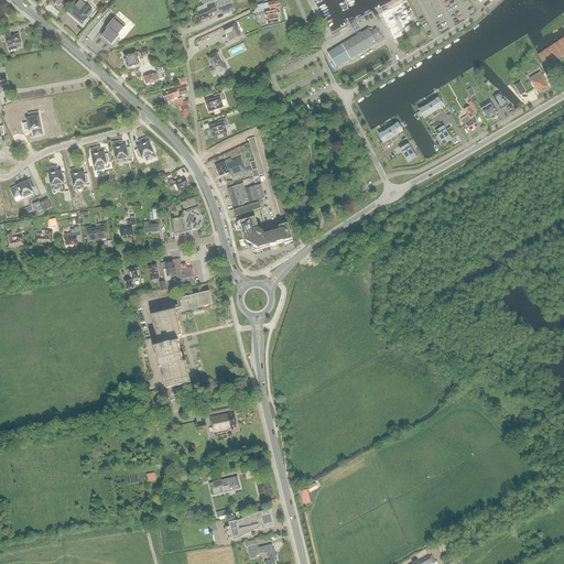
[(269,3),(270,10),(271,10),(272,12),(266,13),(268,24),(279,22),(277,11),(275,11),(275,9),(282,8),(280,0),(269,3)]
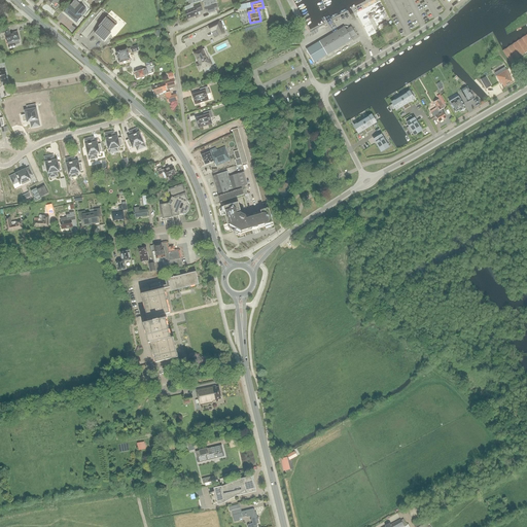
[(82,16),(86,12),(74,1),(65,12),(77,24),(82,16)]
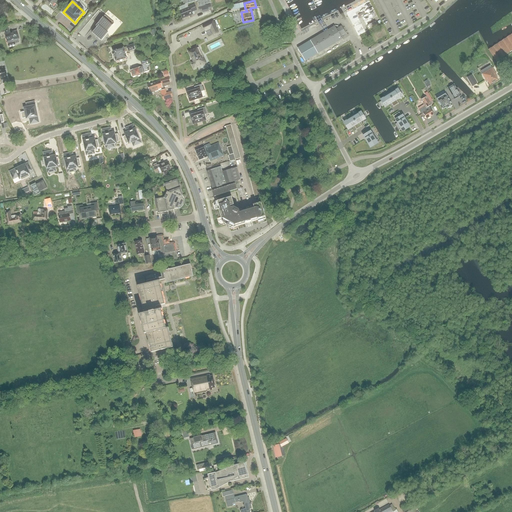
[(180,11),(182,19),(193,15),(192,12),(196,10),(194,5),(180,11)]
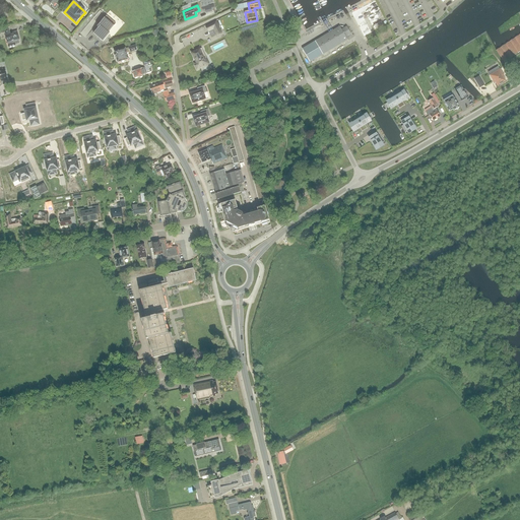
[(99,27),(93,34),(103,42),(110,34),(109,33),(116,24),(107,16),(98,26),(99,27)]
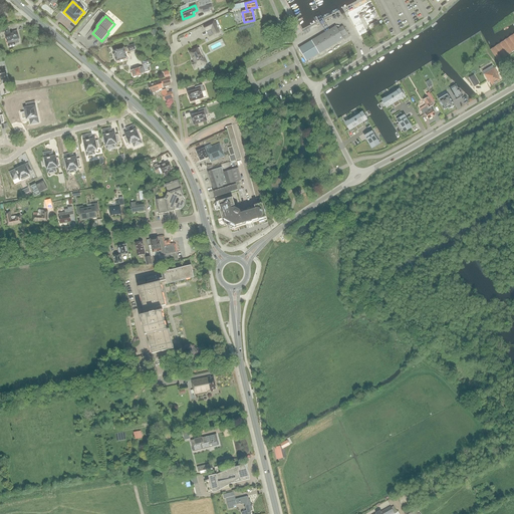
[(214,35),(219,33),(214,21),(204,26),(206,31),(211,29),(214,35)]
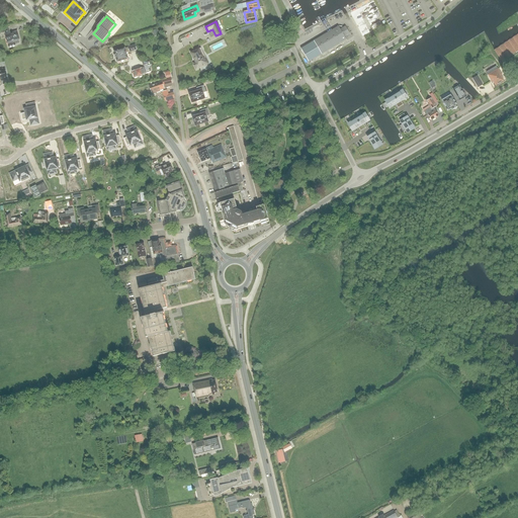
[(344,36),(350,32),(346,26),(340,29),(338,26),(314,40),(300,49),(309,62),(346,39),(344,36)]
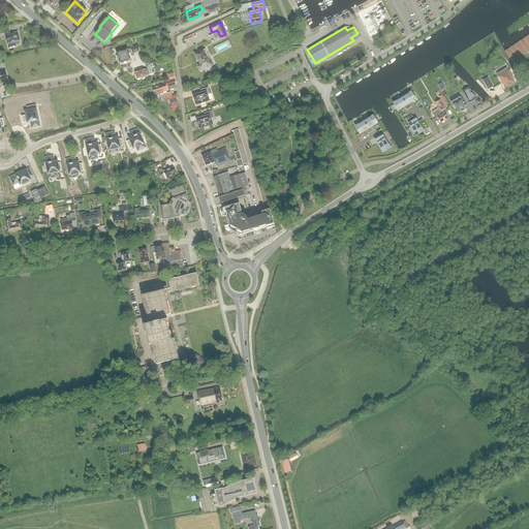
[(8,28),(0,30),(1,34),(5,33),(8,48),(16,45),(14,41),(19,41),(20,40),(18,32),(10,34),(8,28)]
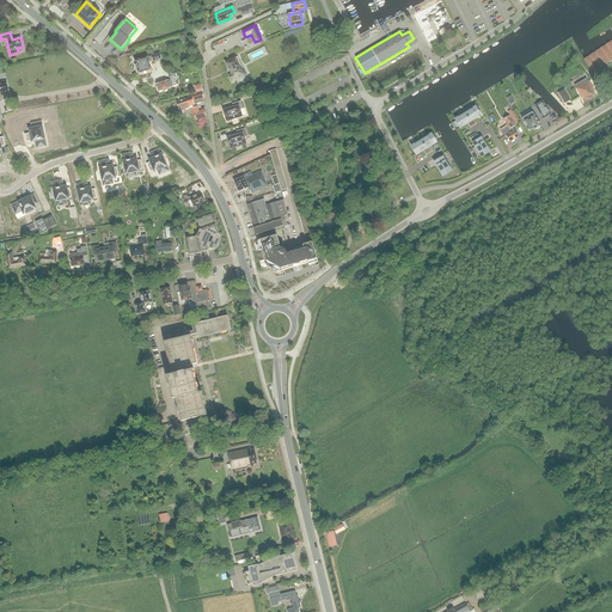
[(139,73),(152,69),(148,56),(135,61),(139,73)]
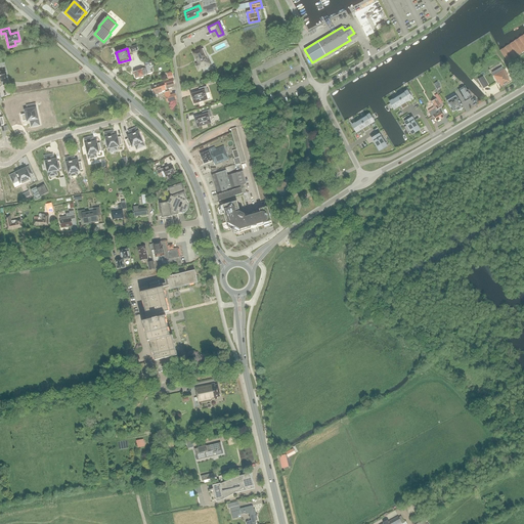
[(207,59),(208,58),(204,48),(193,53),(198,62),(195,64),(199,71),(206,67),(205,64),(208,63),(206,60),(207,59)]
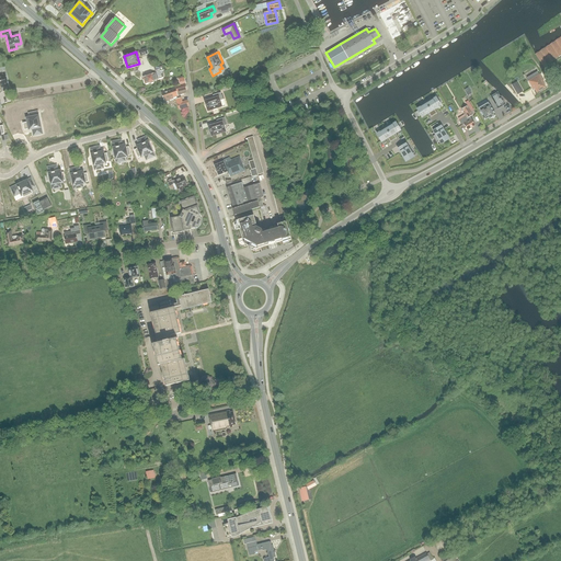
[(157,79),(162,77),(162,72),(164,72),(163,67),(155,68),(158,77),(157,77),(156,73),(144,78),(146,84),(150,83),(155,82),(158,81),(157,79)]
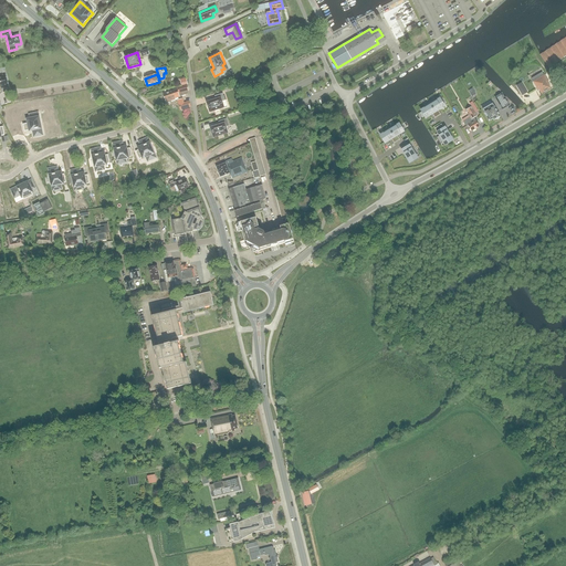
[(548,82),(544,75),(543,73),(537,76),(546,91),(551,88),(547,83),(548,82)]
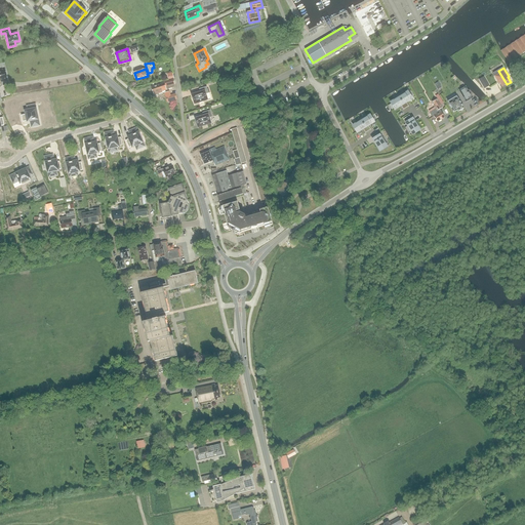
[(499,82),(502,87),(507,84),(498,71),(493,74),(494,76),(498,82),(499,82)]
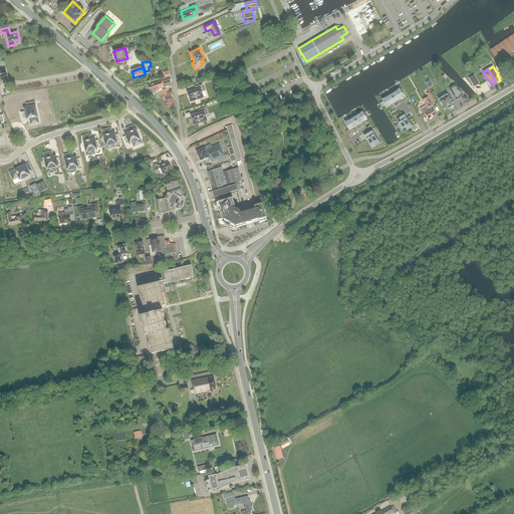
[(473,75),(469,77),(474,85),(478,83),(478,82),(473,75)]
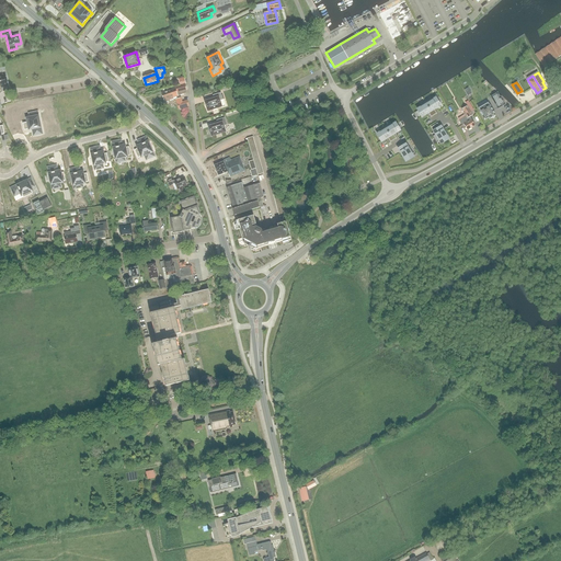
[(179,96),(186,94),(185,87),(175,89),(161,93),(164,102),(165,104),(169,103),(169,101),(174,99),(173,99),(179,96)]
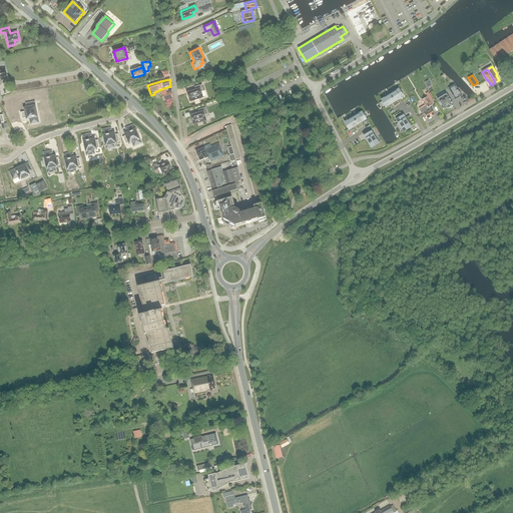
[(463,95),(456,83),(449,88),(455,99),(463,95)]
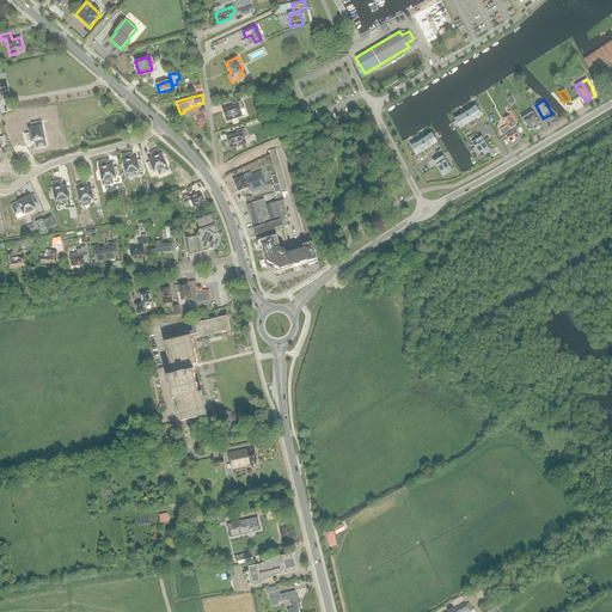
[(232,104),(233,108),(225,111),(227,121),(242,116),(239,110),(244,109),(242,101),(232,104)]
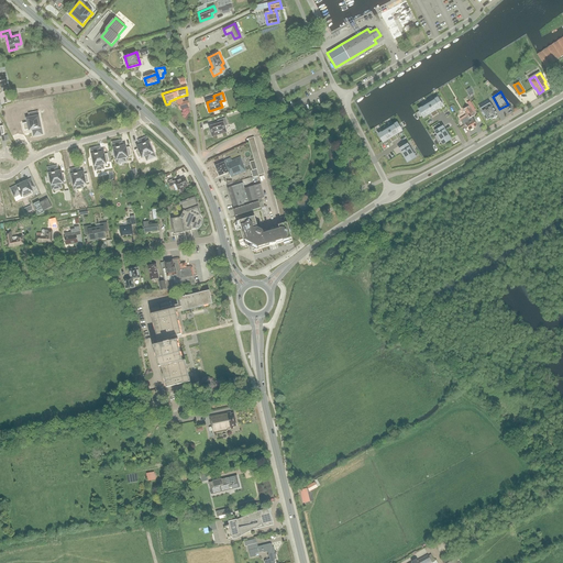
[(435,116),(438,114),(435,110),(442,106),(438,98),(433,101),(431,99),(427,102),(435,116)]
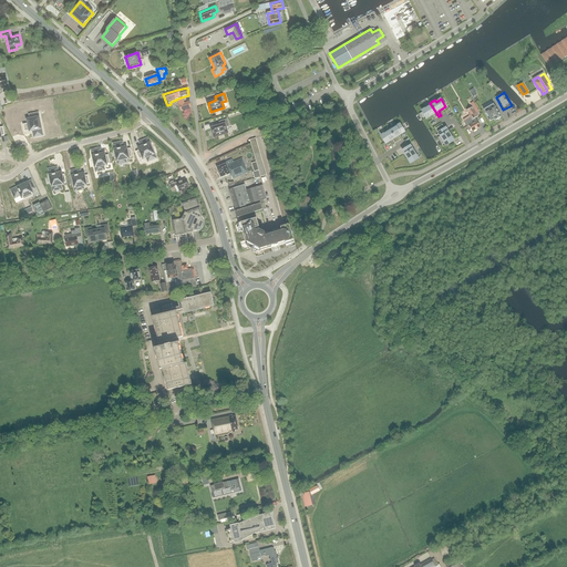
[(184,100),(177,101),(179,105),(178,105),(181,111),(191,107),(188,102),(185,103),(184,100)]
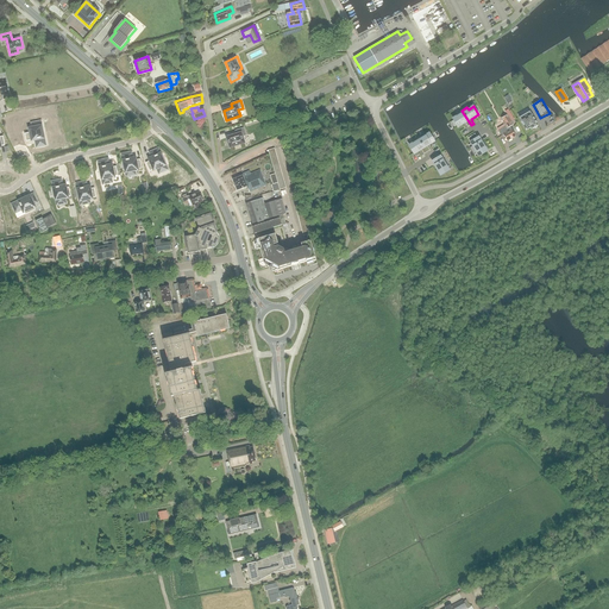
[(468,127),(471,125),(462,111),(457,113),(458,115),(453,119),(458,127),(465,123),(468,127)]
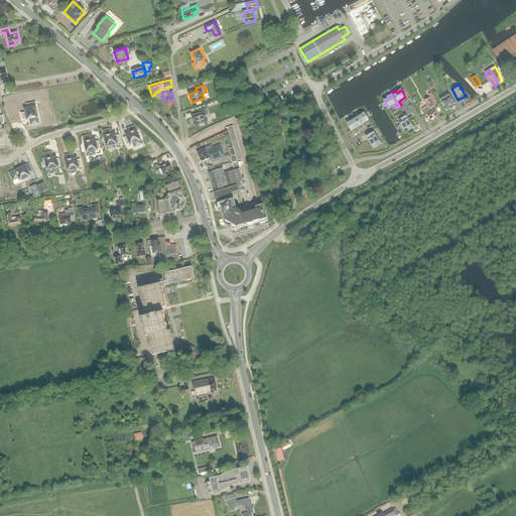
[(450,97),(449,95),(440,100),(441,103),(445,110),(450,108),(452,109),(454,109),(455,108),(456,107),(456,106),(450,97)]
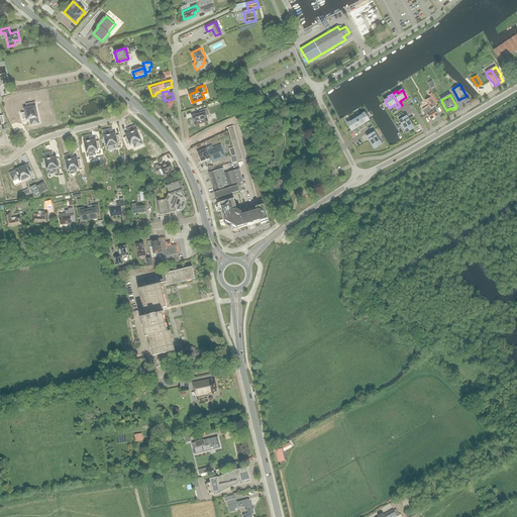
[(423,110),(426,115),(427,114),(431,120),(438,116),(433,107),(435,105),(430,98),(426,101),(429,106),(423,110)]
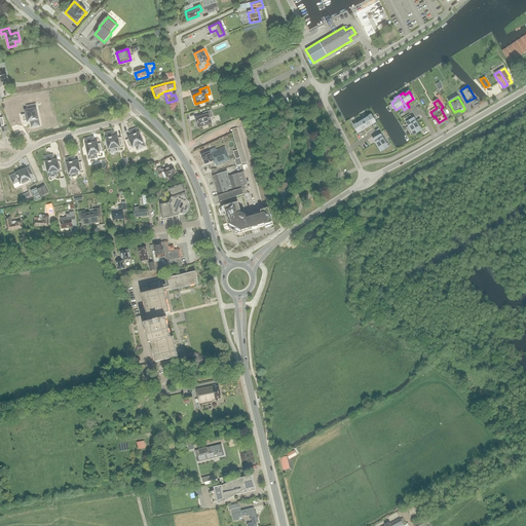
[(20,115),(21,121),(26,120),(28,126),(34,125),(32,113),(32,109),(31,109),(30,106),(24,107),(24,111),(21,111),(21,112),(20,112),(20,115)]
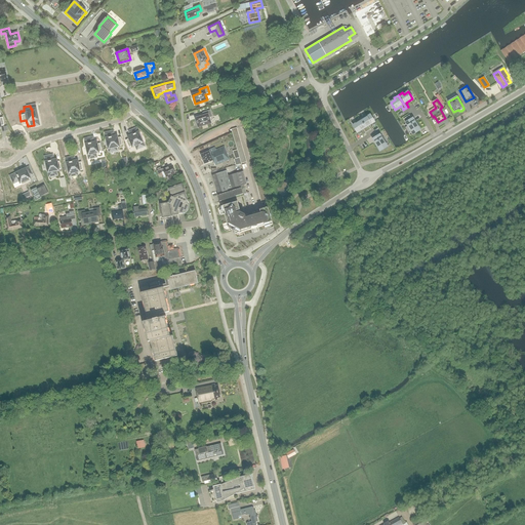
[(9,110),(12,118),(17,116),(14,108),(9,110)]
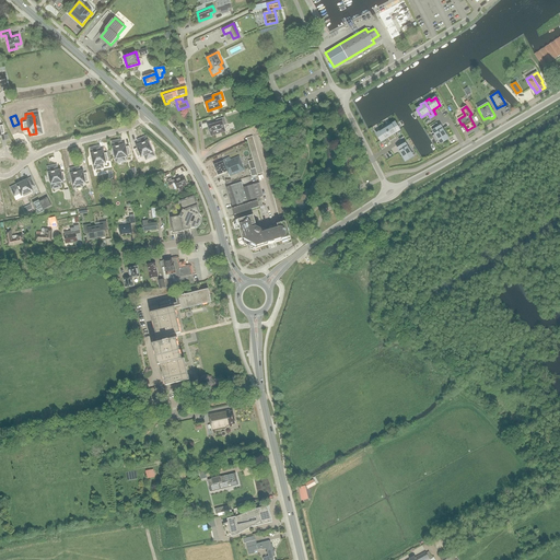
[(216,120),(218,124),(209,127),(211,136),(224,131),(222,126),(226,125),(224,117),(216,120)]
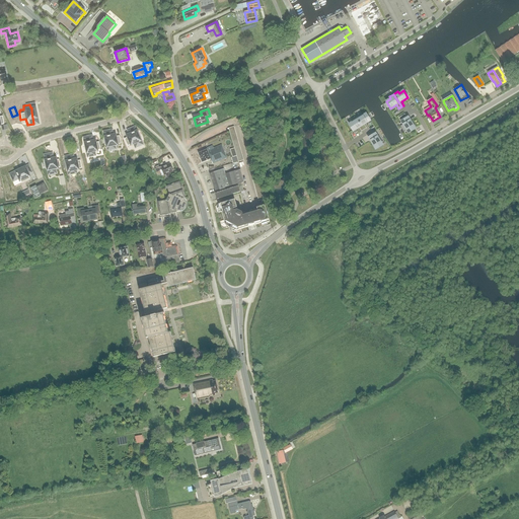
[(360,115),(356,117),(364,130),(367,128),(364,125),(370,121),(366,114),(362,117),(360,115)]
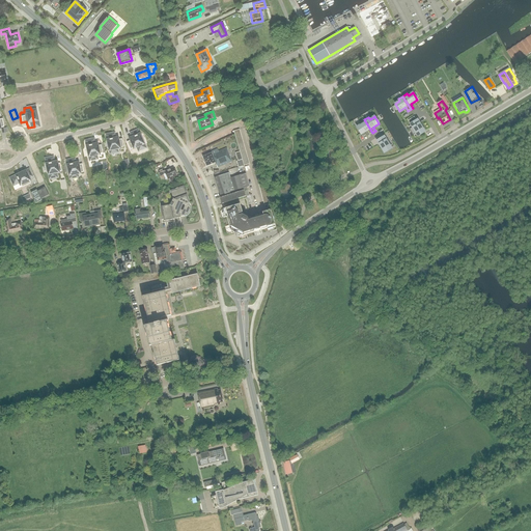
[(414,116),(408,120),(418,136),(424,132),(417,120),(414,116)]
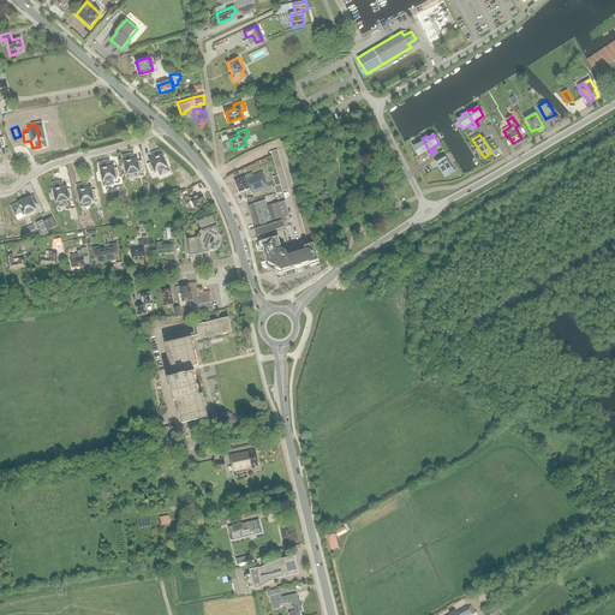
[(418,144),(413,147),(418,155),(425,151),(428,156),(431,154),(422,138),(417,142),(418,144)]
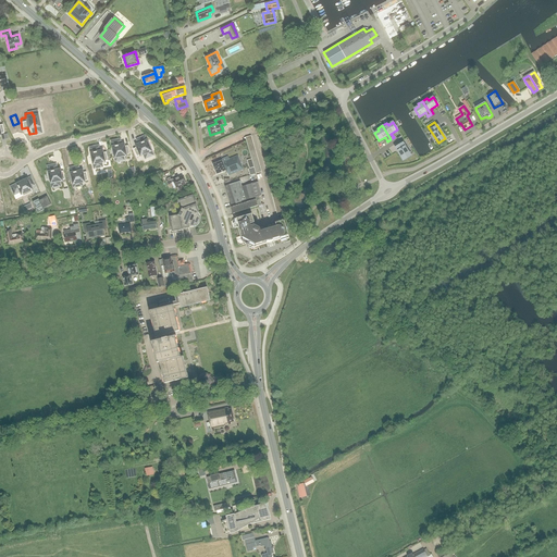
[(138,147),(133,149),(136,158),(143,155),(144,159),(153,156),(145,135),(135,139),(138,147)]
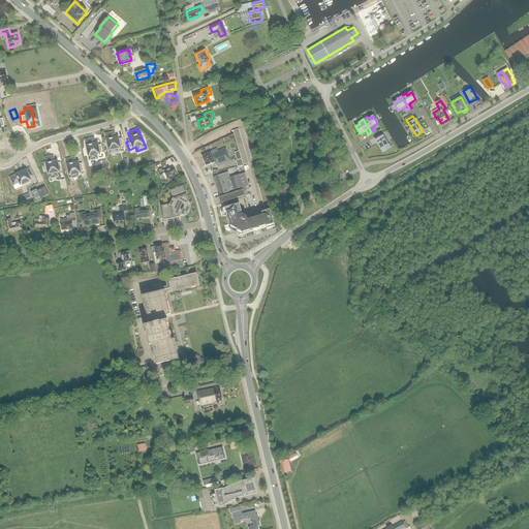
[(111,134),(105,135),(110,154),(119,152),(118,150),(118,148),(123,147),(123,145),(122,138),(116,139),(115,133),(111,134)]
